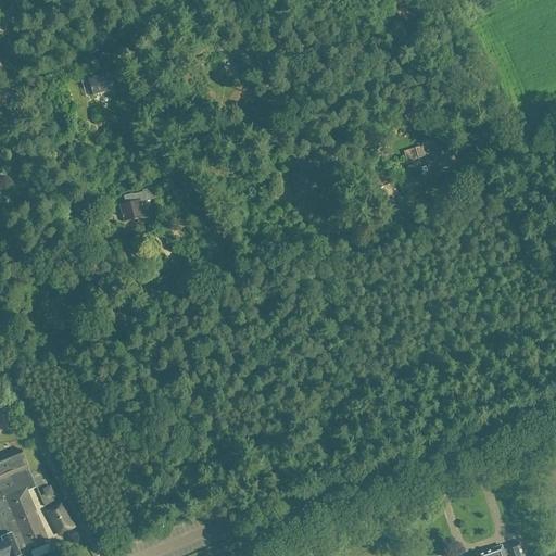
[(93,96),(113,89),(109,75),(115,73),(113,65),(102,68),(103,75),(88,79),(93,96)]
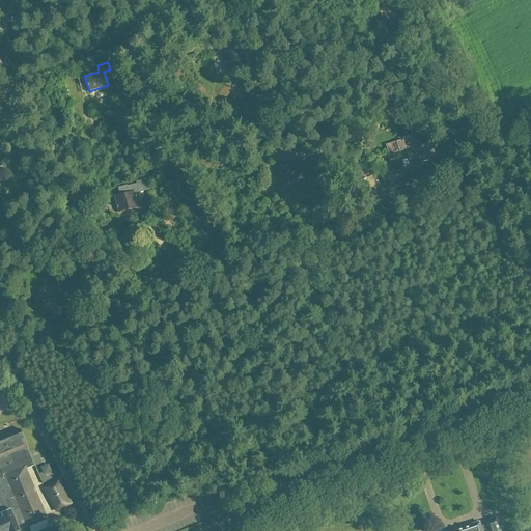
[(402,139),(390,143),(393,154),(406,149),(411,165),(426,160),(420,140),(404,145),(402,139)]
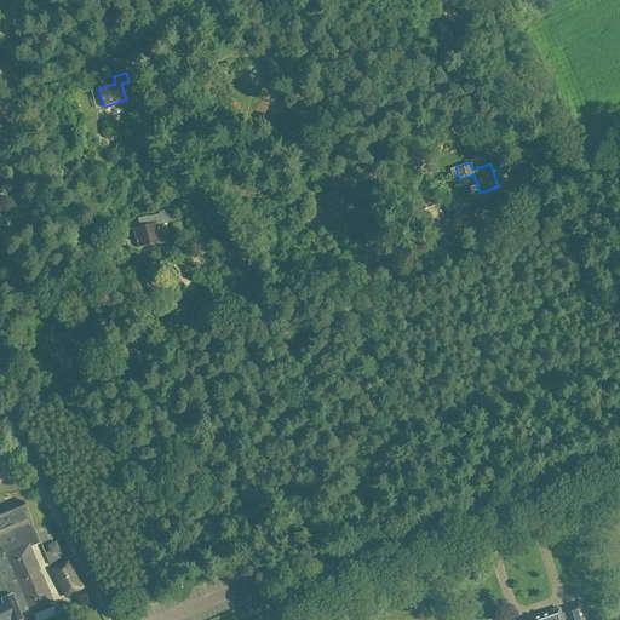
[(33,177),(23,176),(22,197),(32,199),(33,177)]
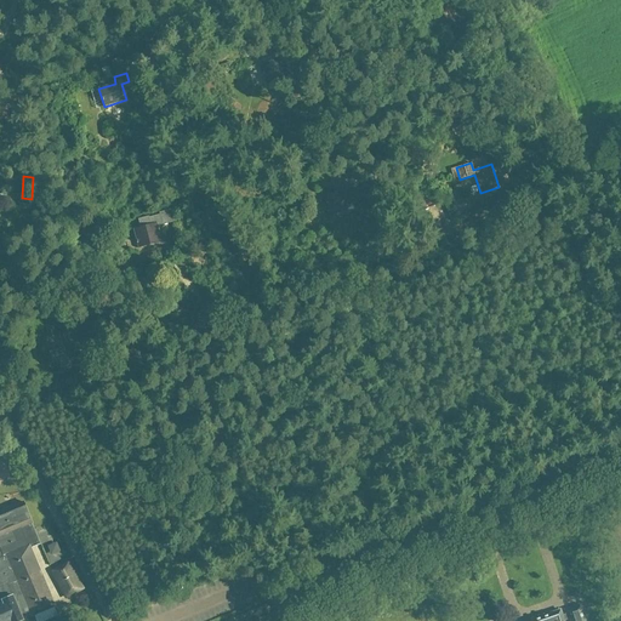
[(140,227),(132,228),(137,248),(161,241),(158,226),(176,221),(174,209),(159,212),(160,215),(149,217),(149,216),(138,220),(140,227)]
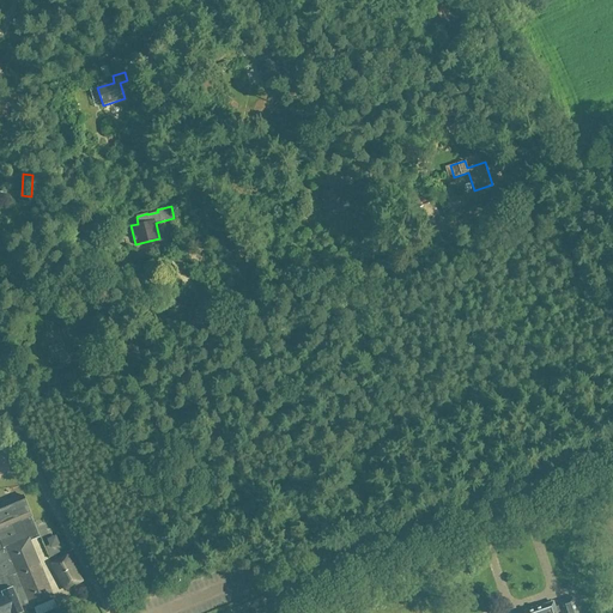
[(340,223),(359,216),(357,208),(337,216),(340,223)]
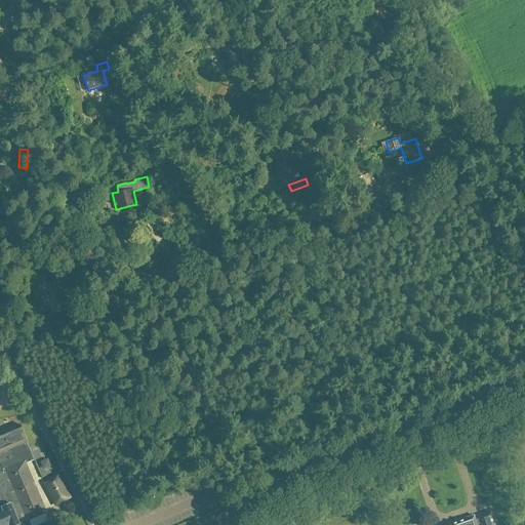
[(156,187),(147,189),(151,207),(160,205),(156,187)]
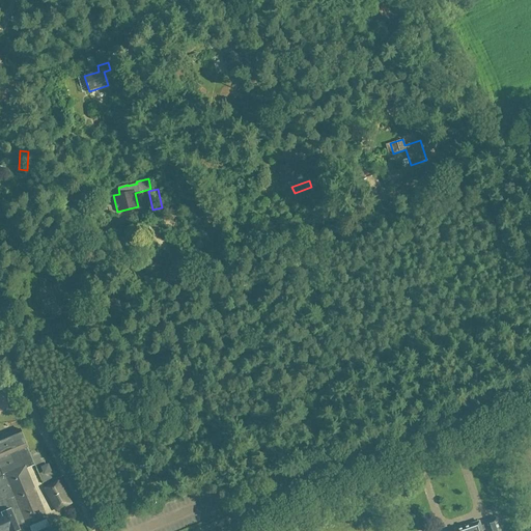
[(61,296),(60,297),(57,285),(51,287),(53,296),(38,300),(45,319),(66,312),(61,296)]
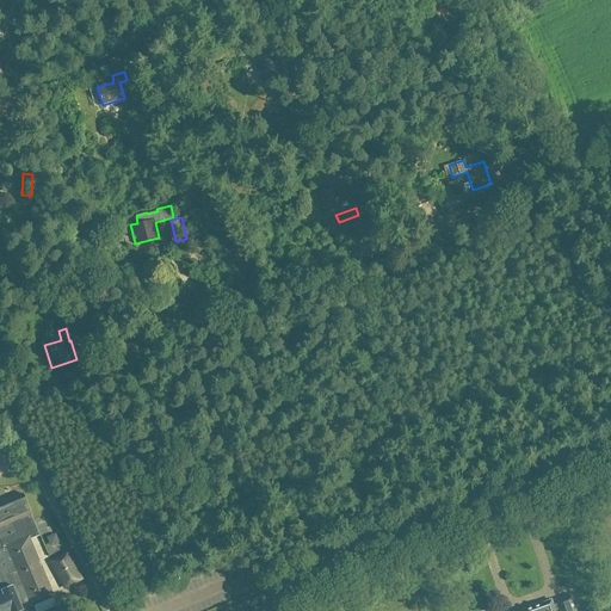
[(32,514),(24,494),(0,504),(0,610),(34,610),(35,610),(32,605),(53,597),(29,541),(39,536),(31,516),(32,514)]
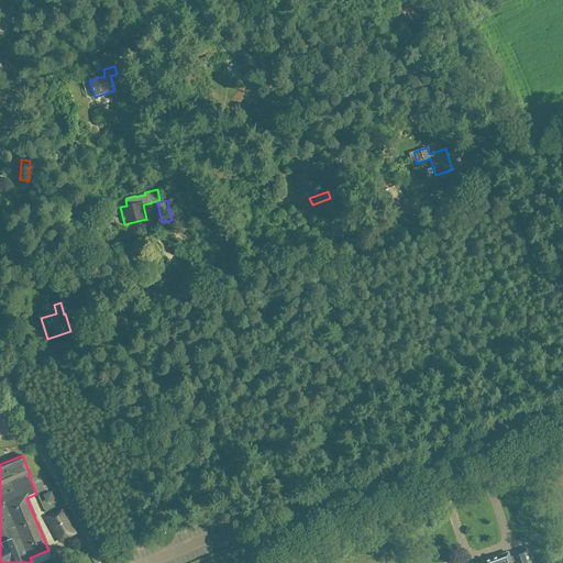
[(47,518),(59,542),(75,534),(63,509),(47,518)]
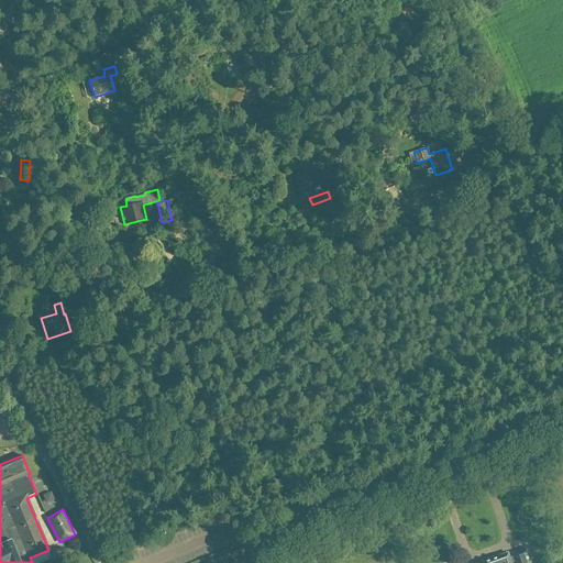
[(131,537),(135,545),(142,542),(138,533),(131,537)]
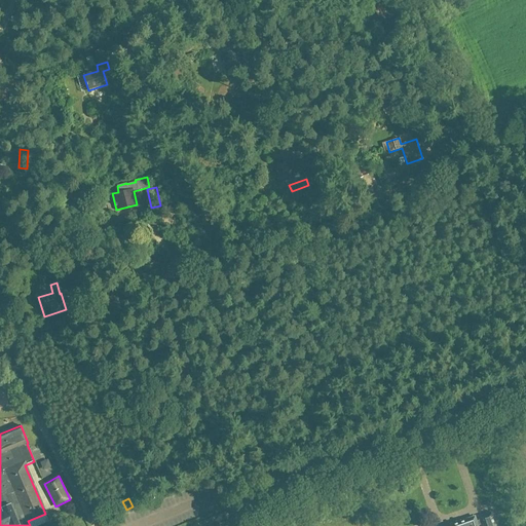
[(496,525),(491,512),(479,516),(480,520),(481,524),(481,525),(496,525)]
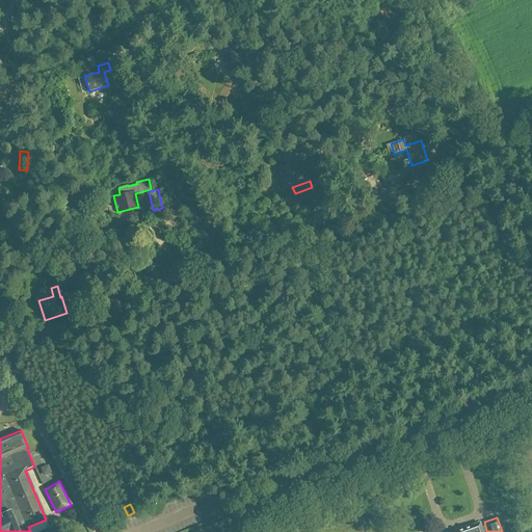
[(480,522),(450,531),(483,531),(486,530),(485,526),(482,527),(480,522)]
